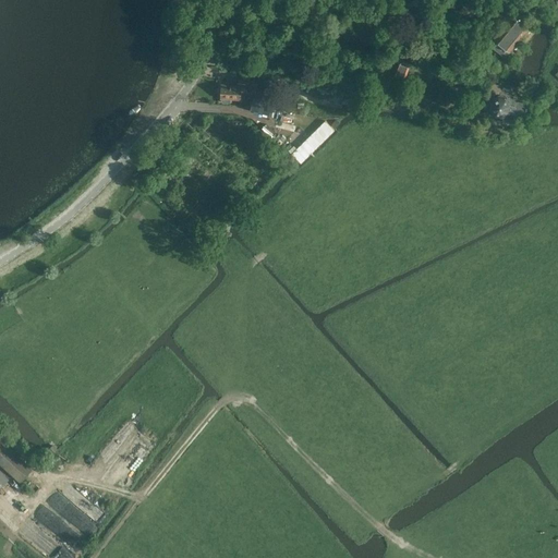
[(513,20),(495,41),(510,53),(529,32),(513,20)]
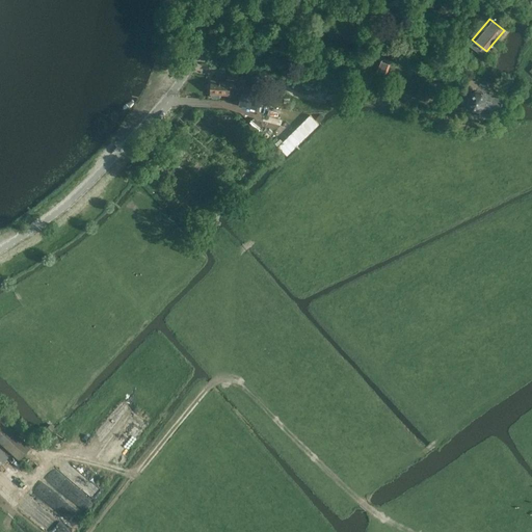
[(380,63),(377,74),(388,77),(391,67),(380,63)]
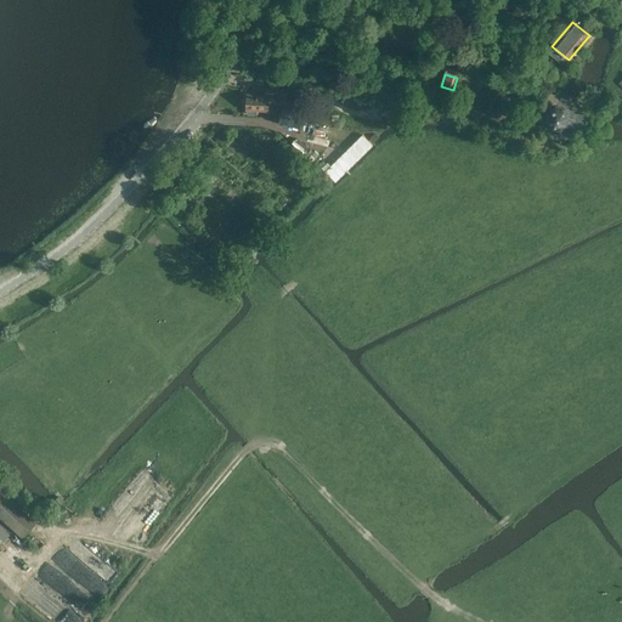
[(267,91),(276,92),(287,95),(288,85),(269,82),(267,91)]
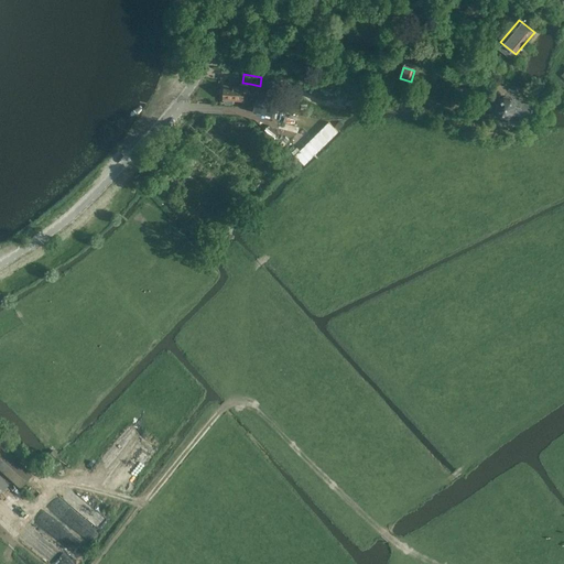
[(243,94),(249,94),(250,85),(243,84),(242,88),(225,87),(224,98),(242,99),(243,94)]
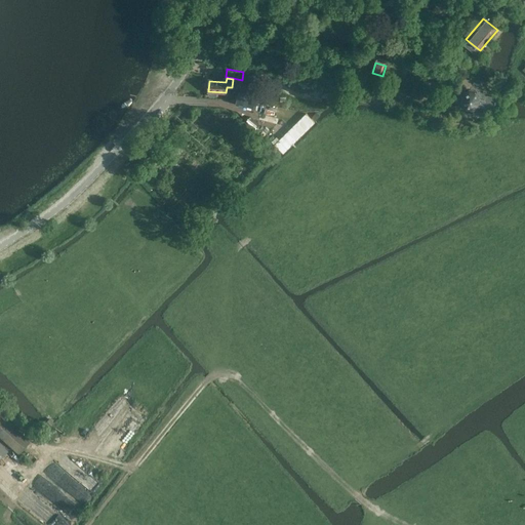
[(240,88),(236,105),(249,108),(255,110),(259,93),(240,88)]
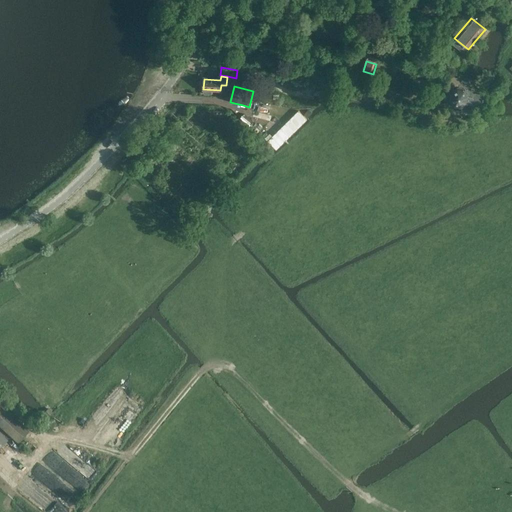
[(472,93),(468,93),(468,92),(467,91),(466,90),(465,90),(458,89),(452,94),(451,99),(456,106),(461,107),(462,107),(462,111),(471,112),(481,114),(484,96),(472,94),(472,93)]
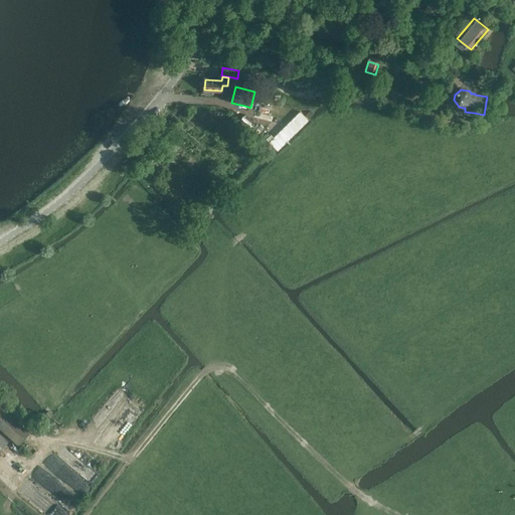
[(300,110),(269,140),(278,149),(308,119),(300,110)]
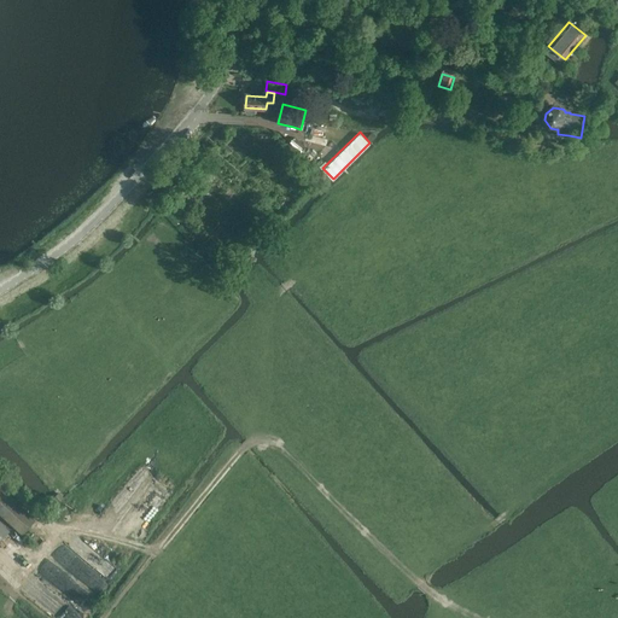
[(150,501),(157,506),(169,489),(161,484),(150,501)]
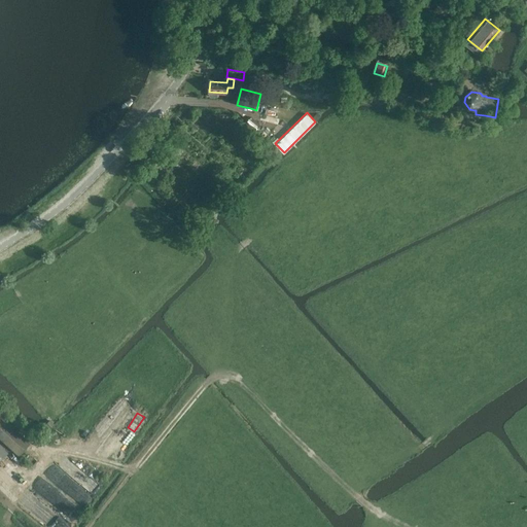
[(0,440),(19,456),(31,443),(0,415),(0,440)]
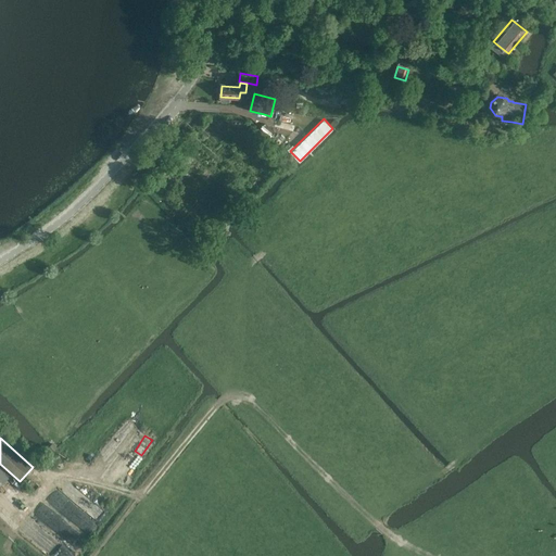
[(0,483),(1,485),(9,478),(0,467),(0,483)]
